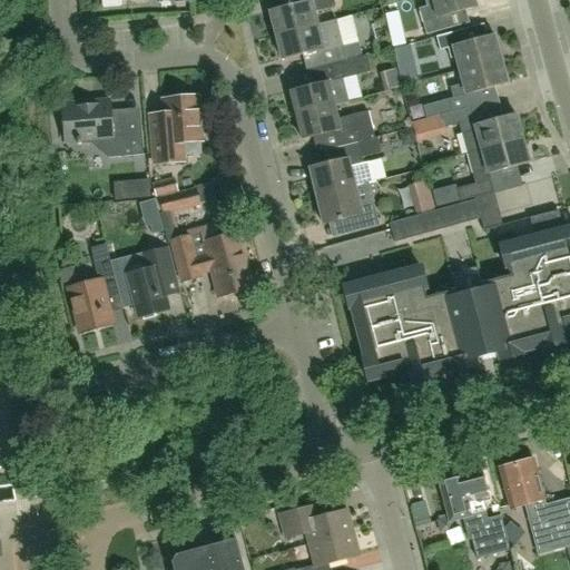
[(276,36),(317,26),(315,13),(332,9),(330,0),(298,0),(300,3),(269,11),(276,36)]
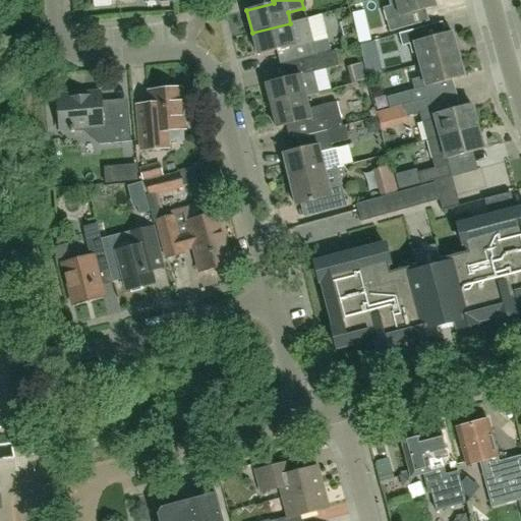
[(385,7),(391,32),(415,24),(412,13),(438,5),(436,0),(390,0),(392,5),(385,7)]
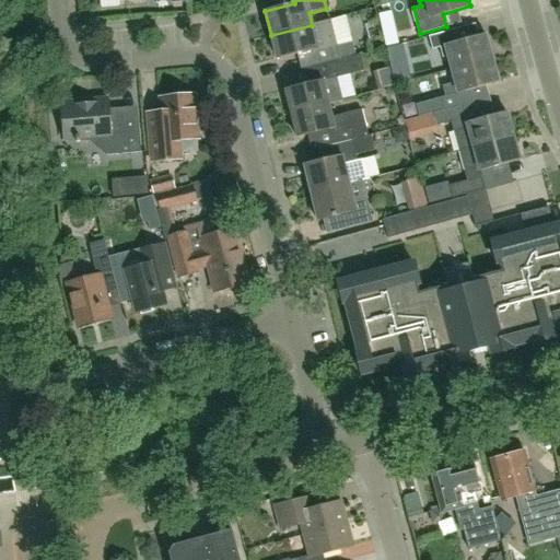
[(310,67),(323,63),(339,60),(329,21),(312,25),(271,35),(277,59),(306,51),(310,67)]
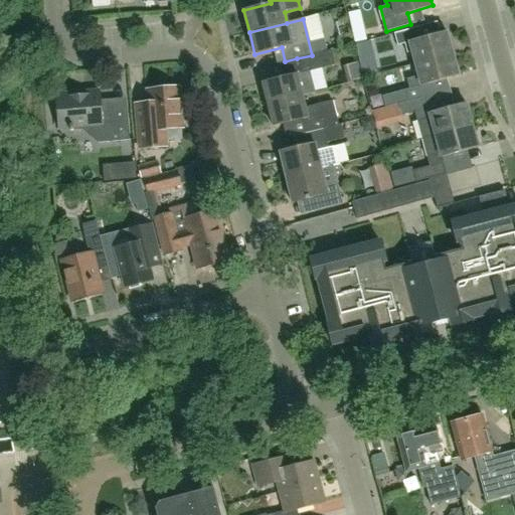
[(416,62),(453,52),(448,32),(423,38),(419,26),(395,32),(399,45),(406,43),(408,52),(413,51),(416,62)]
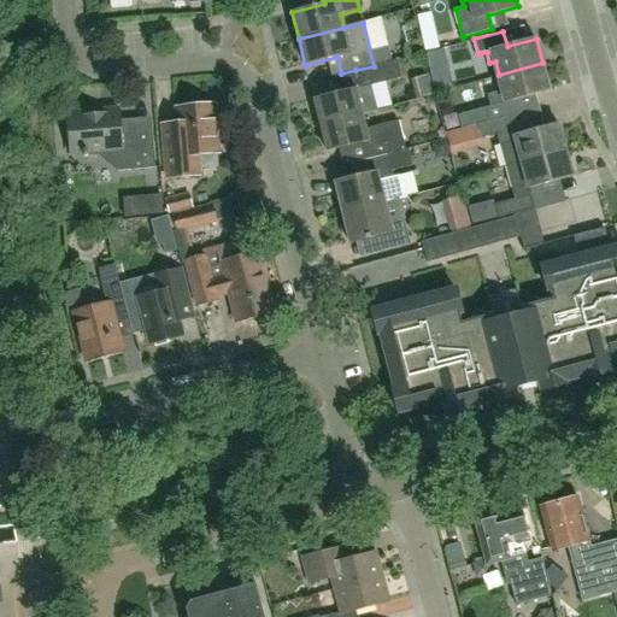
[(374,66),(356,70),(359,88),(313,99),(319,125),(362,115),(377,111),(371,86),(401,78),(398,60),(374,66)]
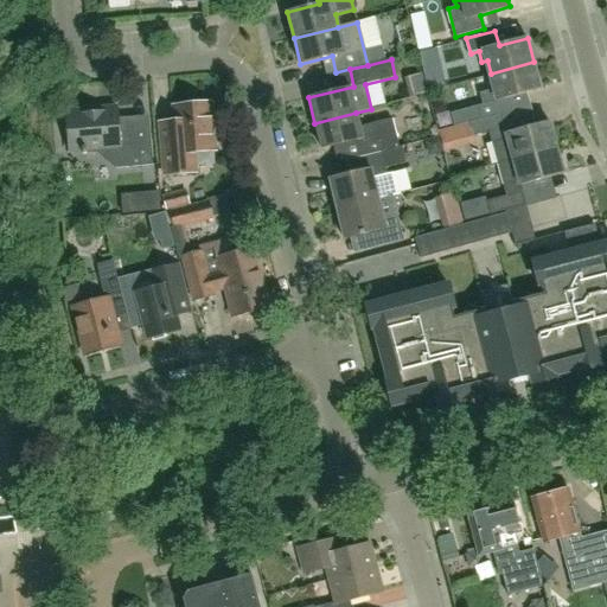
[(500,100),(525,93),(541,88),(534,62),(491,74),(494,87),(481,91),(485,103),(452,113),(455,126),(457,126),(458,128),(505,115),(500,100)]
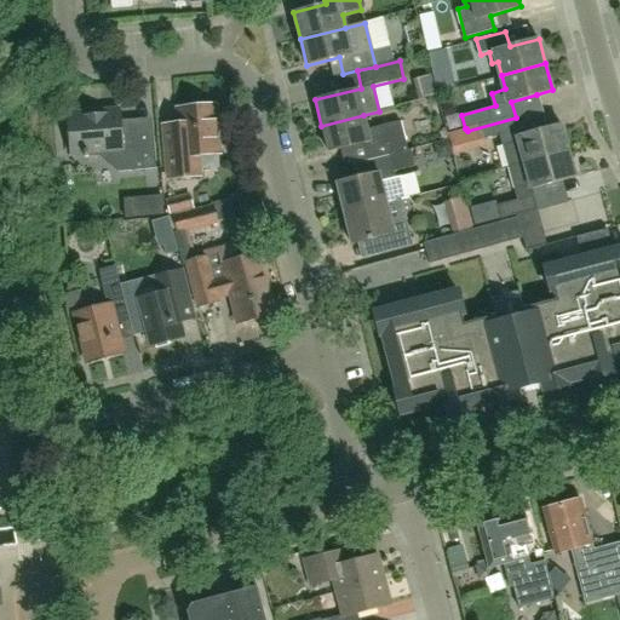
[(177,108),(178,122),(162,124),(167,178),(201,176),(199,155),(220,153),(216,105),(177,108)]
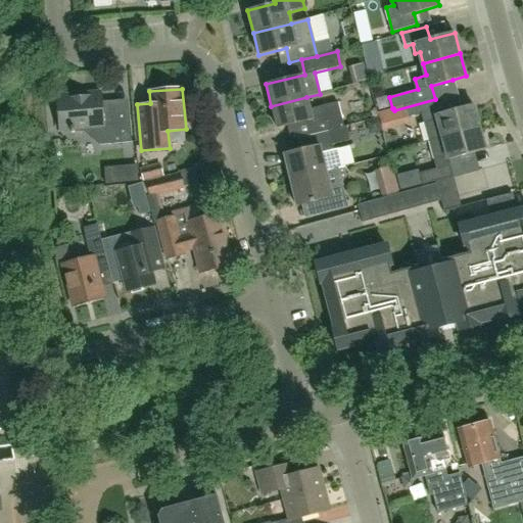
[(100,145),(132,142),(129,108),(107,110),(102,105),(100,91),(57,95),(60,131),(72,130),(72,133),(75,133),(75,132),(84,131),(100,145)]
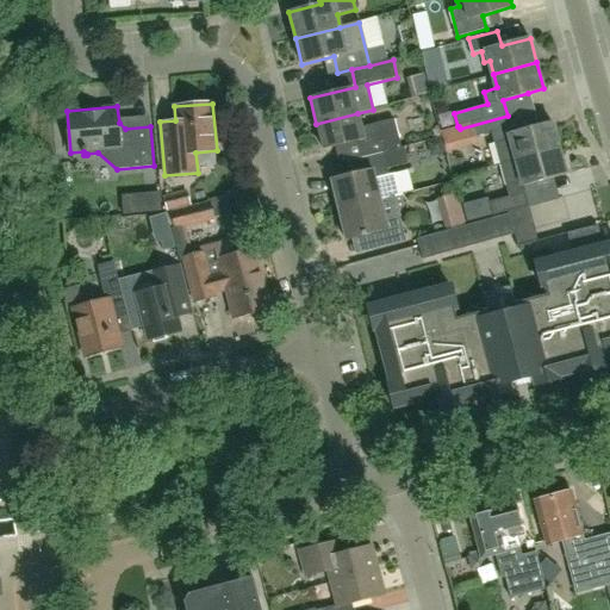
[(358,113),(316,124),(322,149),(356,141),(361,159),(384,153),(402,148),(394,119),(361,128),(358,113)]
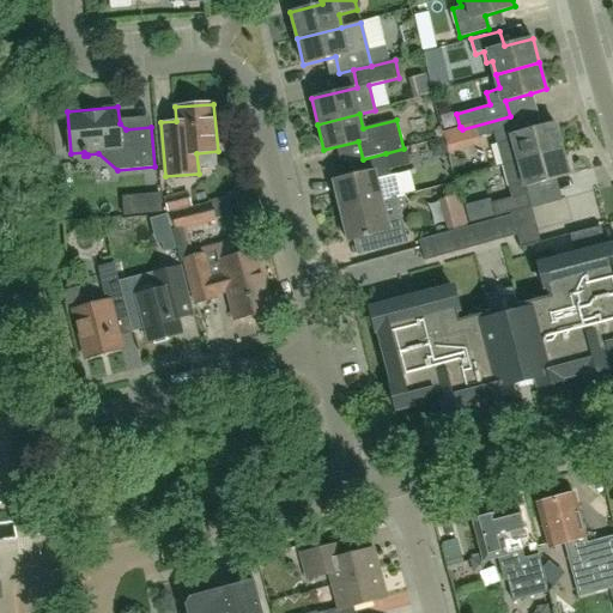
[(465,140),(478,137),(479,137),(493,133),(502,164),(563,147),(556,122),(514,133),(510,116),(462,129),(465,140)]
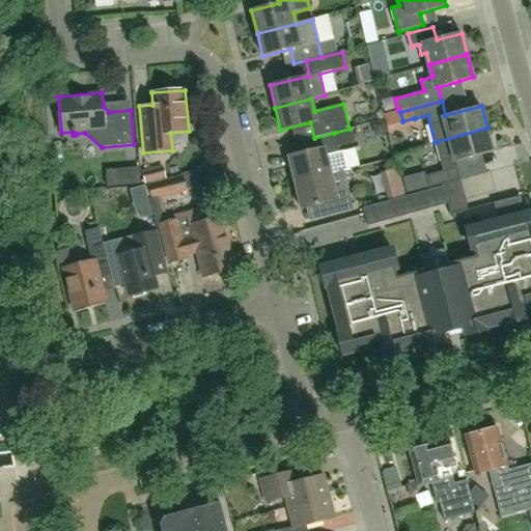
[(456,161),(494,151),(487,128),(435,142),(442,171),(426,175),(429,188),(462,179),(456,161)]
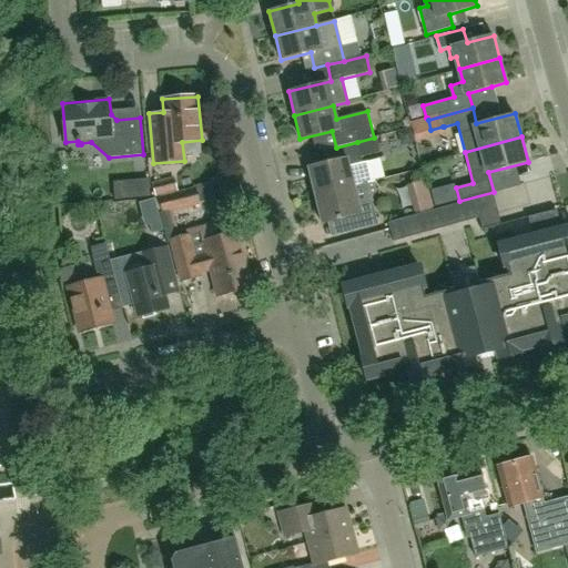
[(357,142),(336,148),(330,149),(333,162),(307,168),(314,196),(354,186),(354,188),(372,182),(367,163),(363,164),(357,142)]
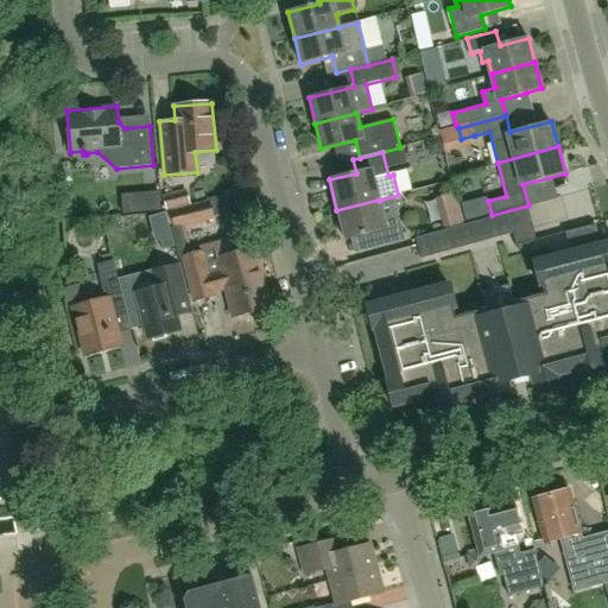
[(185,190),(163,196),(166,211),(190,206),(185,190)]
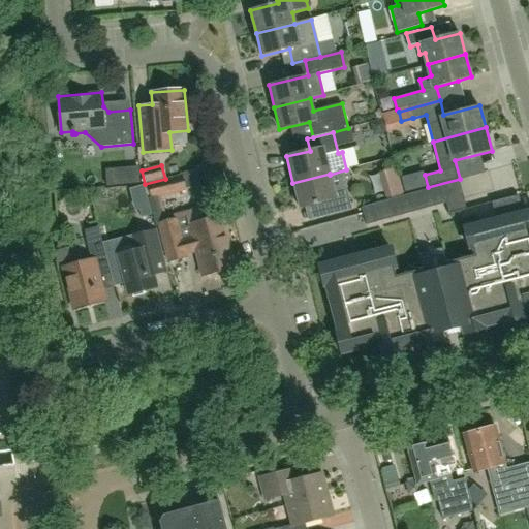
[(383,170),(392,198),(407,194),(400,166),(383,170)]
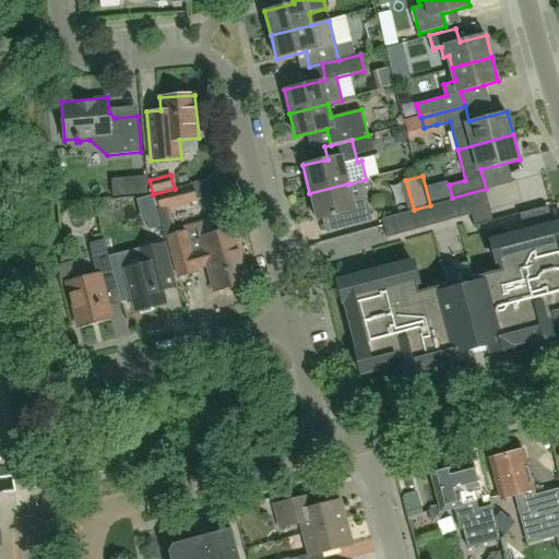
[(145,177),(130,178),(132,195),(147,194),(145,177)]
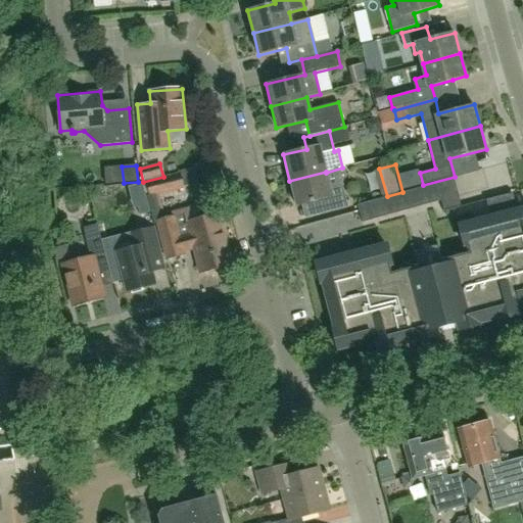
[(289,181),(295,206),(320,200),(323,214),(347,207),(342,186),(330,189),(326,173),(326,172),(289,181)]
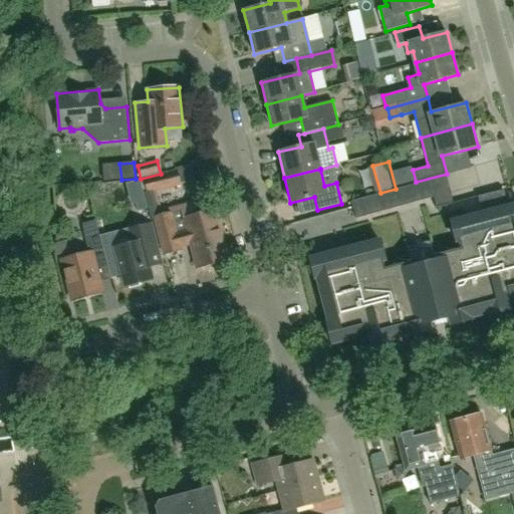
[(162,215),(156,191),(179,185),(176,172),(145,180),(148,192),(145,193),(152,221),(156,220),(164,254),(180,249),(179,246),(190,243),(197,268),(228,260),(216,211),(211,212),(208,200),(170,209),(170,213),(162,215)]
